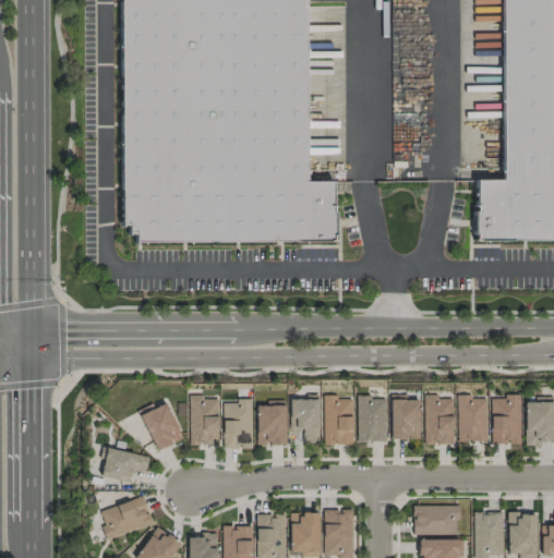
[(122,0),(308,0),(308,143),(308,178),(332,183),(330,234),(293,233),(281,237),(144,241),(125,226),(122,0)]
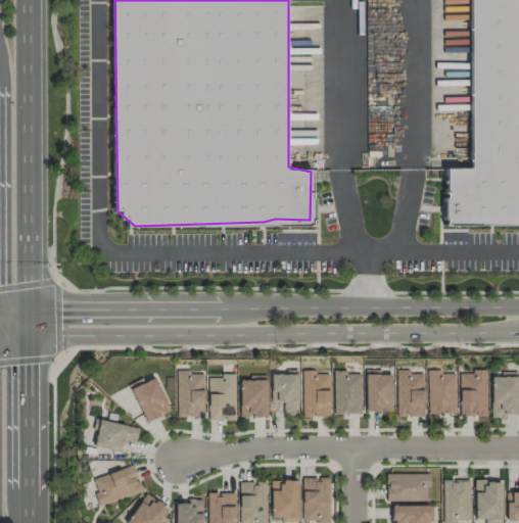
[(518,224),(447,224),(447,169),(471,169),(471,39),(471,0),(518,0),(518,224)]
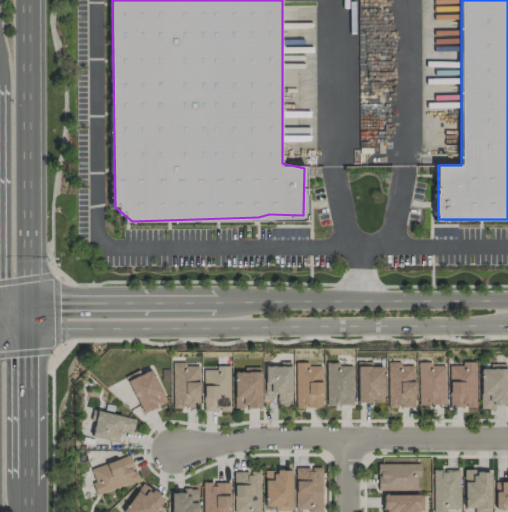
[(449,404),(448,365),(434,366),(434,361),(421,362),(422,405),(449,404)]
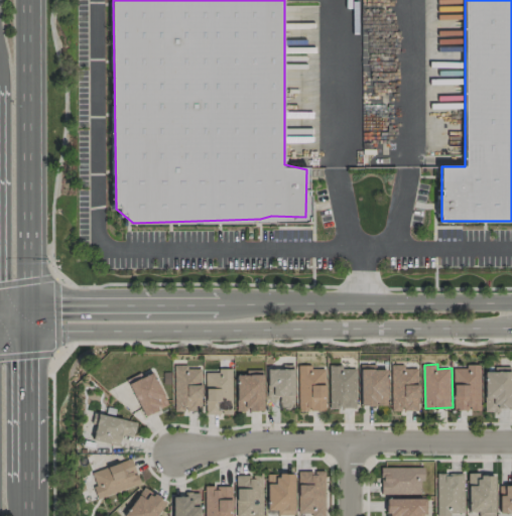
[(178,366),(190,365),(192,369),(204,369),(204,398),(204,412),(189,412),(189,409),(186,409),(187,413),(178,412),(177,395),(177,370),(178,366)]
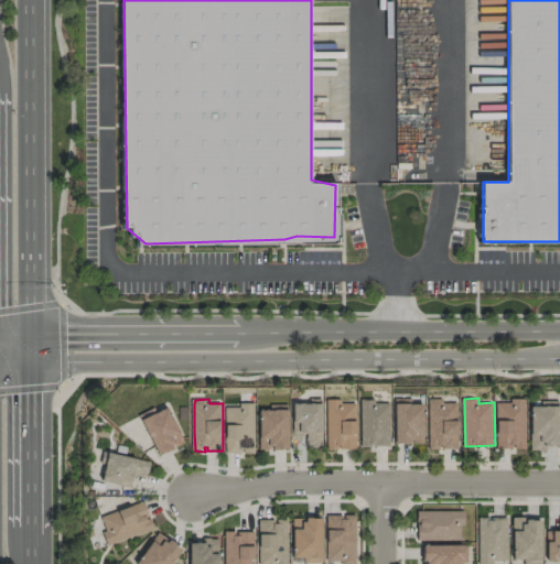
[(363,446),(391,446),(392,401),(364,400),(363,446)]
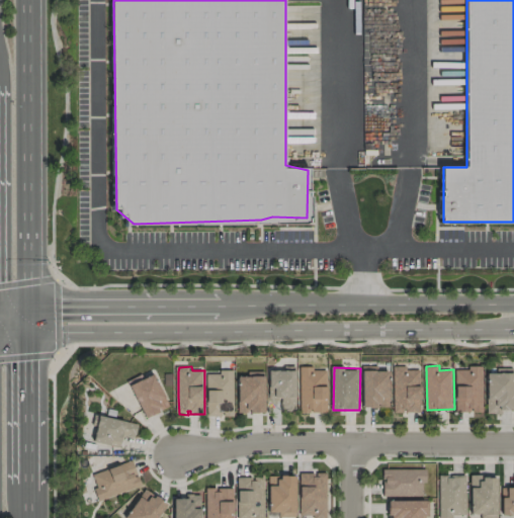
[(396,413),(423,412),(422,367),(396,368),(396,413)]
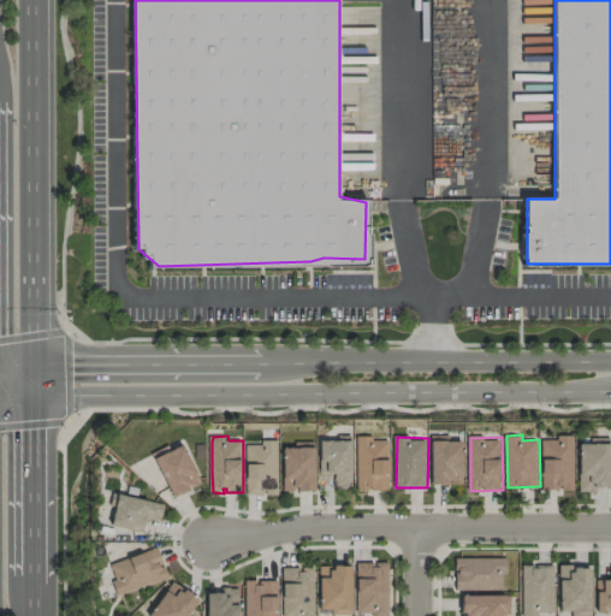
[(544,490),(576,490),(576,437),(544,437),(544,490)]
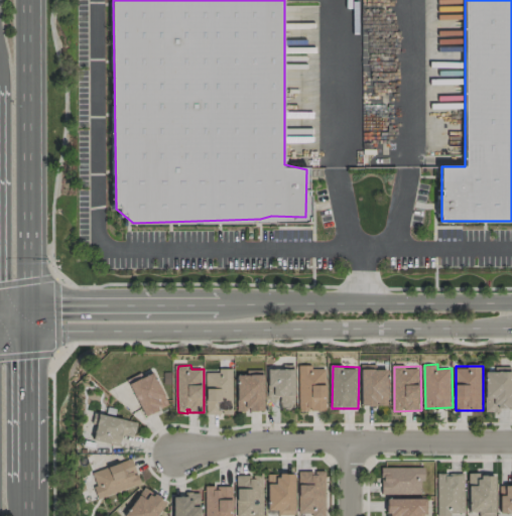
[(511,366),(497,367),(497,371),(487,372),(488,410),(511,410),(511,366)]
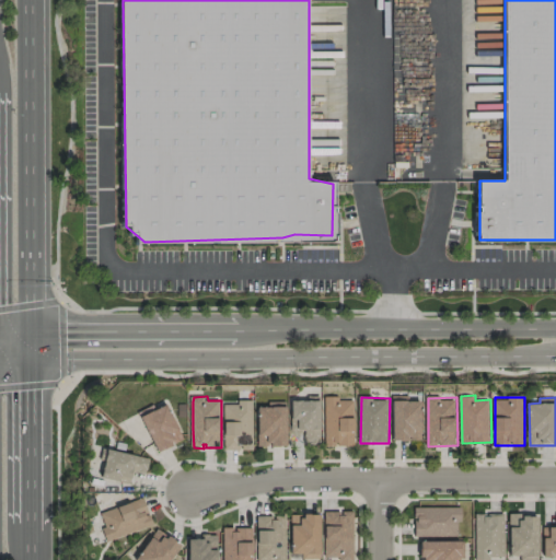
[(327,446),(357,446),(356,398),(326,398),(327,446)]
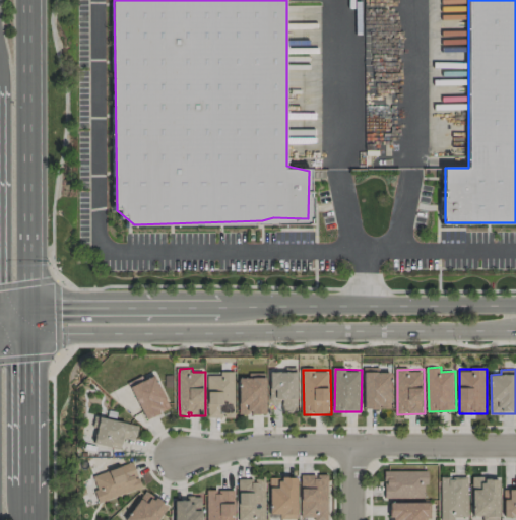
[(211,376),(224,375),(226,372),(237,372),(238,419),(229,419),(228,418),(229,415),(226,415),(224,420),(211,417),(211,376)]
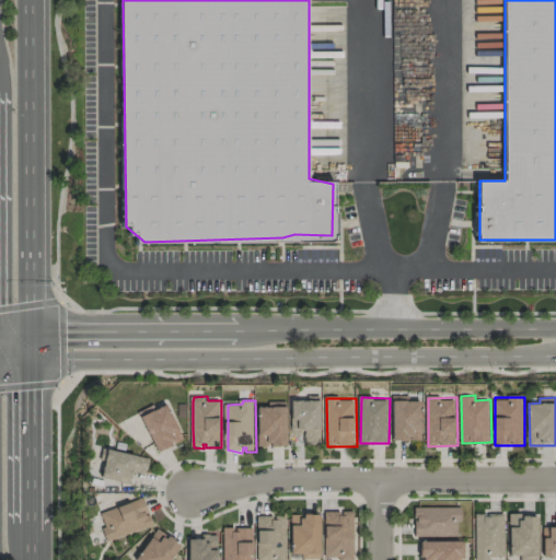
[(323,443),(322,400),(292,400),(293,430),(307,430),(308,444),(323,443)]
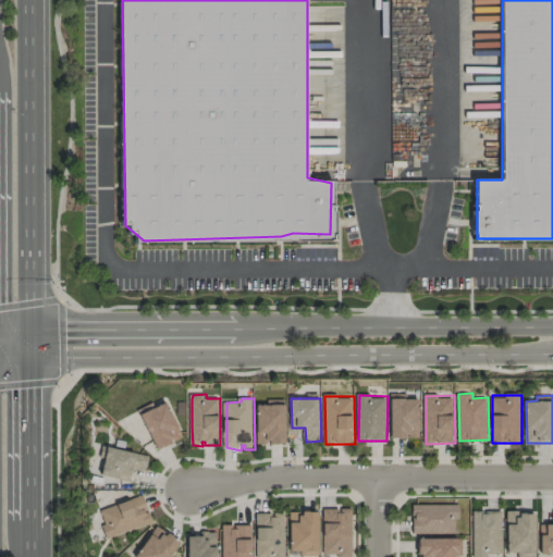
[(393,438),(421,437),(420,398),(392,399),(393,438)]
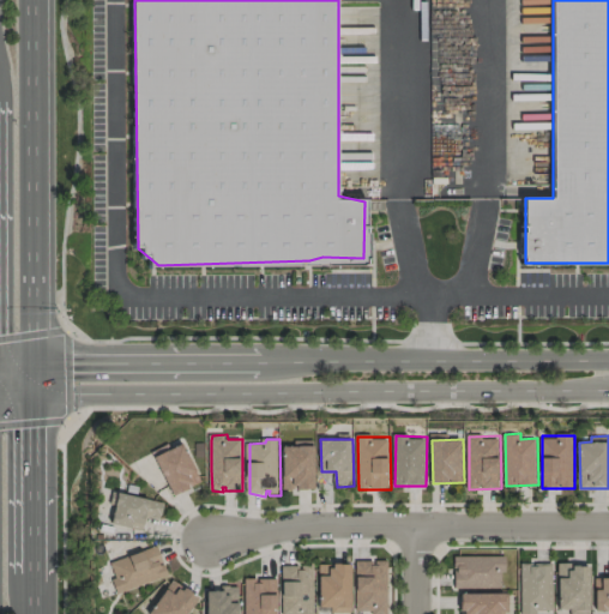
[(315,440),(295,440),(295,446),(283,446),(284,489),(296,489),(317,489),(315,440)]
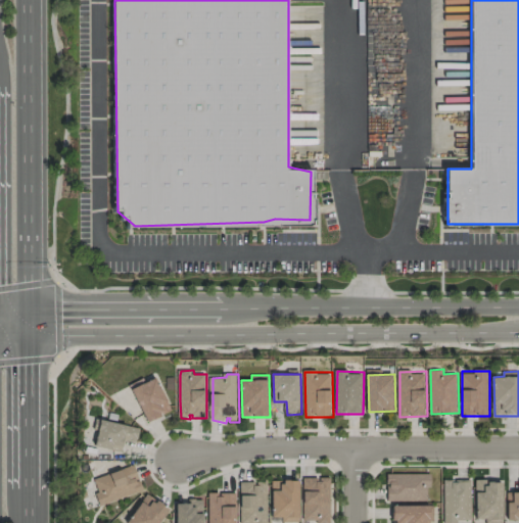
[(148,422),(173,411),(157,377),(133,388),(148,422)]
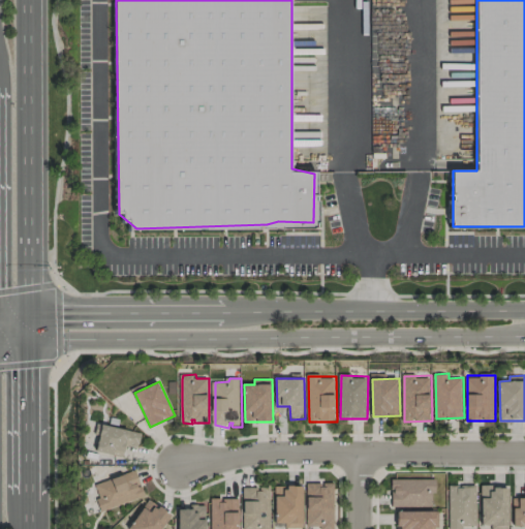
[(140,446),(142,431),(102,426),(98,453),(125,456),(126,445),(140,446)]
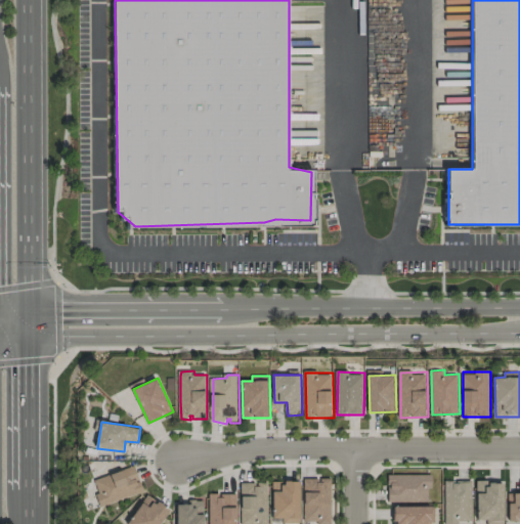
[(95,480),(100,492),(97,494),(101,507),(144,491),(135,466),(95,480)]
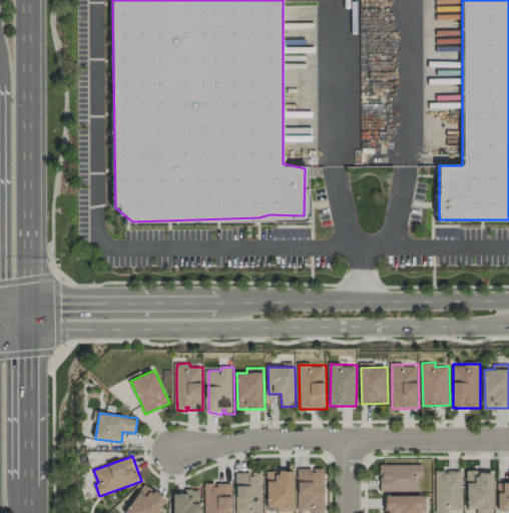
[(382,492),(423,490),(422,464),(381,465),(382,492)]
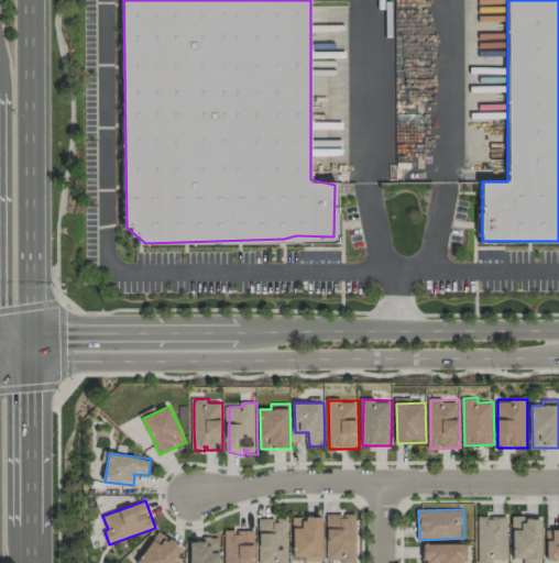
[(327,514),(328,562),(358,562),(357,514),(327,514)]
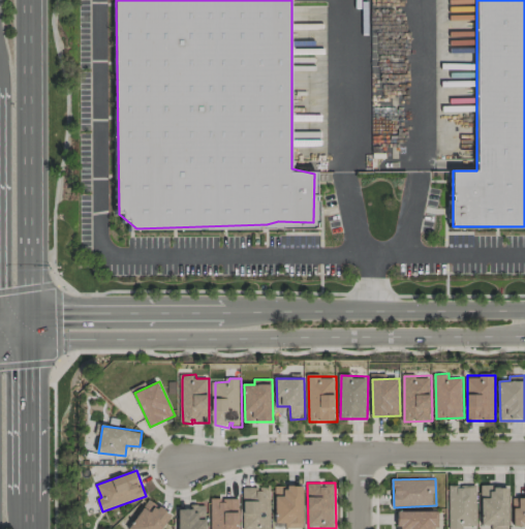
[(451,528),(477,528),(479,486),(451,485),(451,528)]
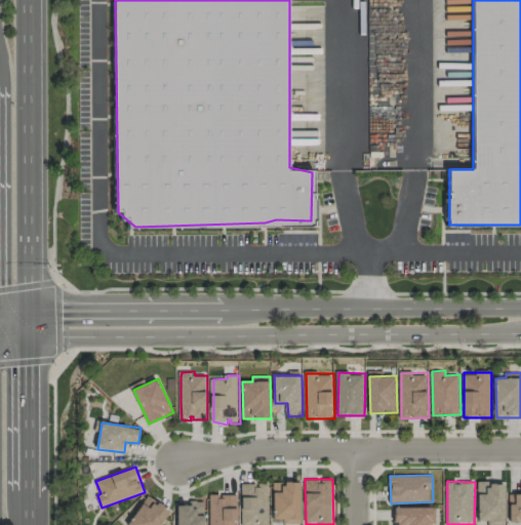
[(302,523),(301,482),(274,482),(274,520),(284,519),(284,523),(302,523)]
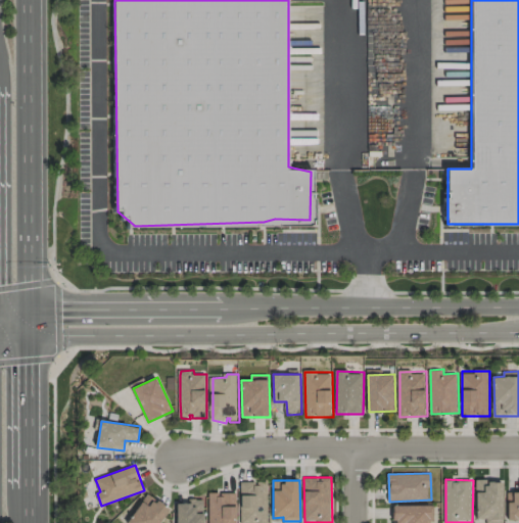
[(268,522),(269,486),(255,485),(255,481),(242,481),(241,522),(268,522)]
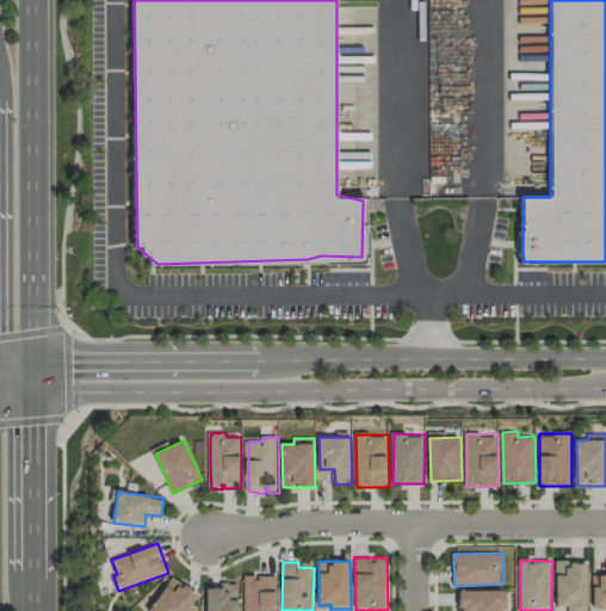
[(557,606),(569,606),(569,610),(588,610),(588,562),(557,562),(557,606)]
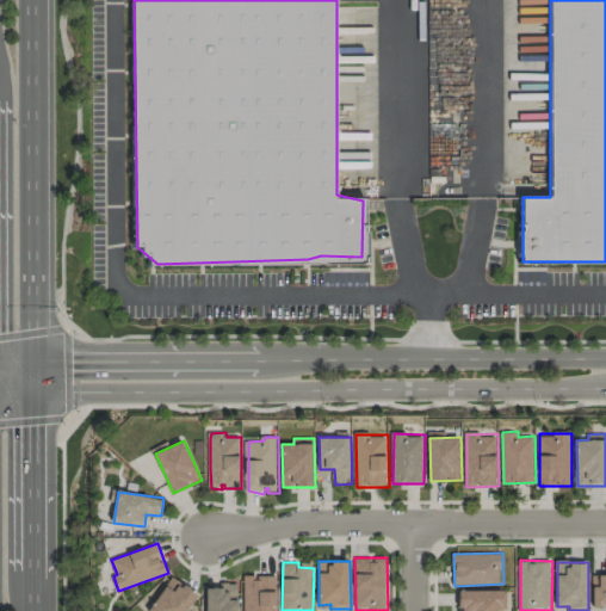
[(277,610),(277,575),(245,575),(245,610),(277,610)]
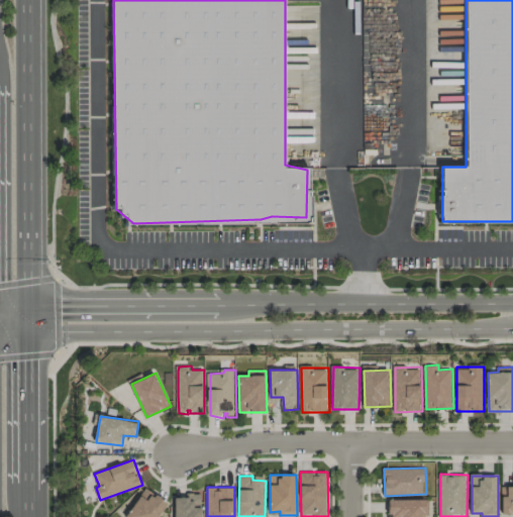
[(125,516),(158,516),(169,503),(146,488),(126,516),(125,516)]
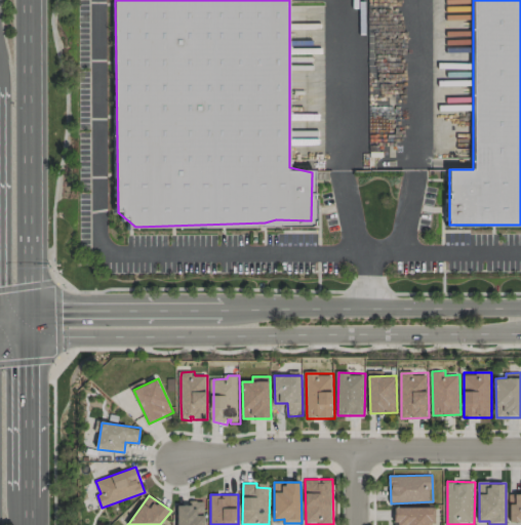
[(205,524),(206,500),(193,499),(193,506),(178,505),(177,524),(205,524)]
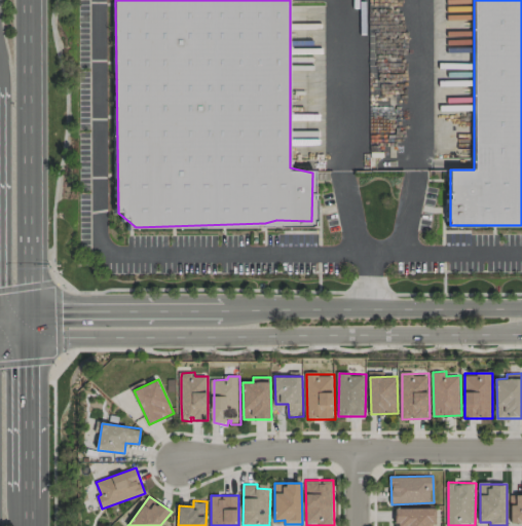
[(437,508),(396,509),(396,525),(433,525),(438,525),(437,508)]
